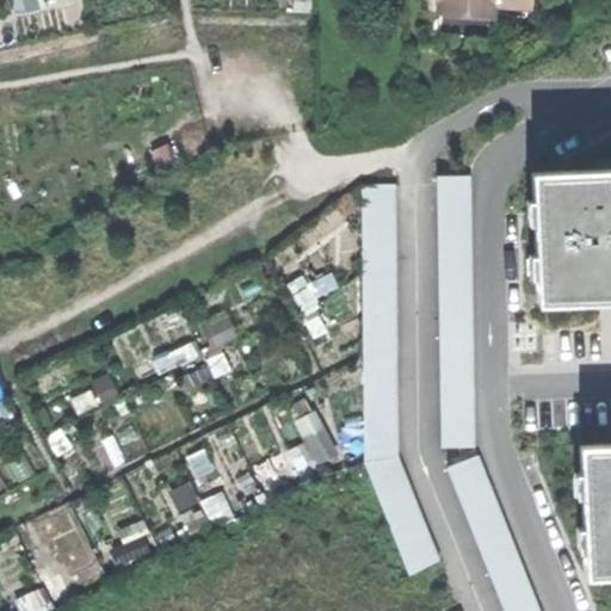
[(489,16),(526,18),(526,0),(440,0),(438,36),(488,39),(489,16)]
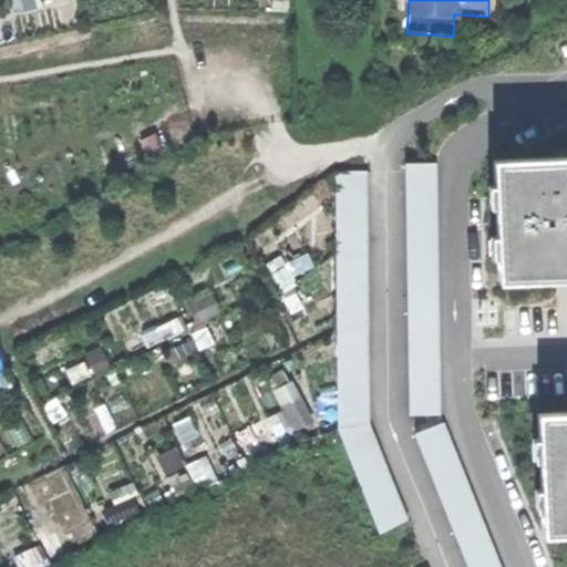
[(566,279),(566,156),(559,157),(550,157),(493,160),(494,185),(495,208),(497,236),(498,259),(500,284),(556,280),(562,280),(566,279)]
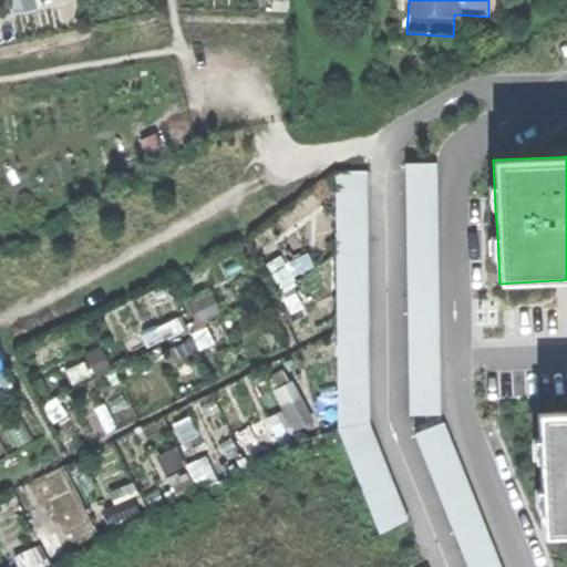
[(405,164),(410,414),(440,414),(436,164),(405,164)]
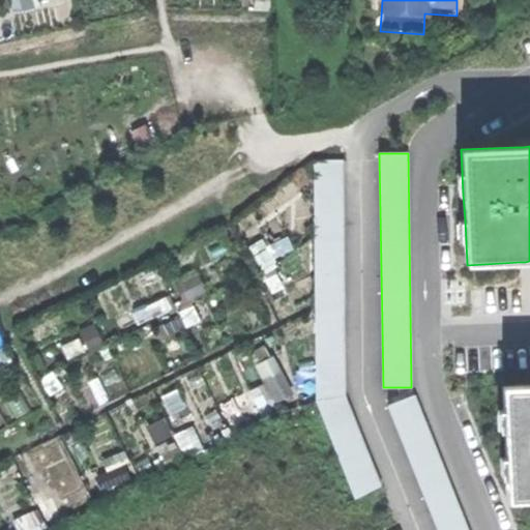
[(355,499),(382,487),(345,396),(343,159),(315,160),(316,402),(355,499)]
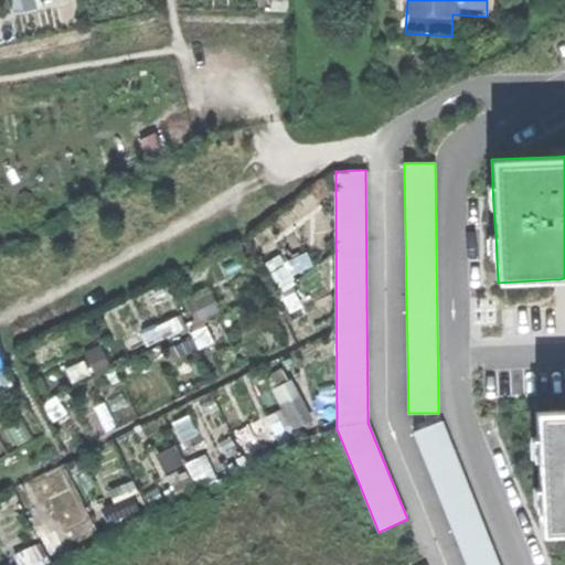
[(285,397),(294,428),(311,423),(302,392),(285,397)]
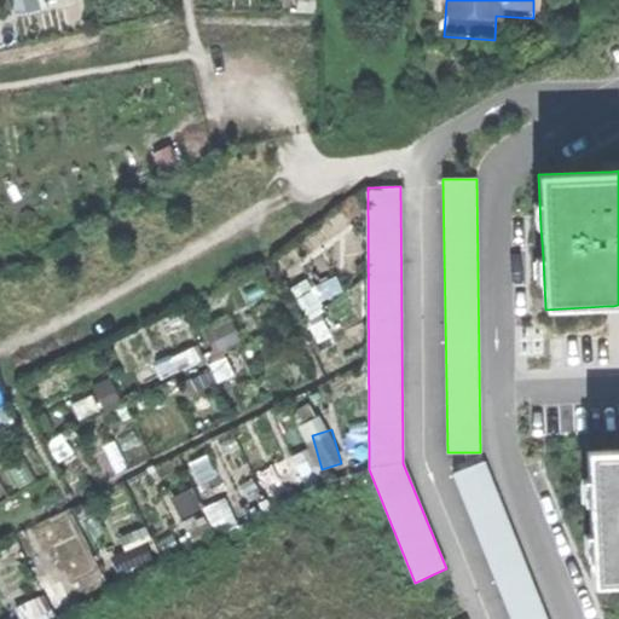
[(618,450),(586,451),(588,478),(589,503),(591,533),(593,559),(594,585),(618,584),(618,450)]
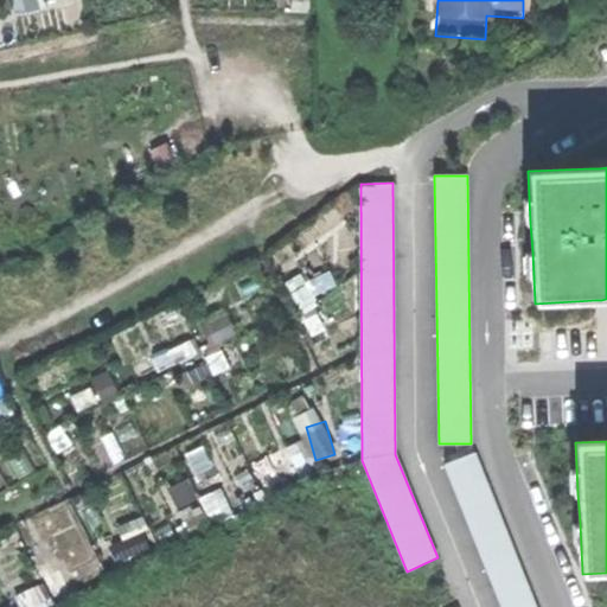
[(536,606),(474,453),(445,465),(502,606),(536,606)]
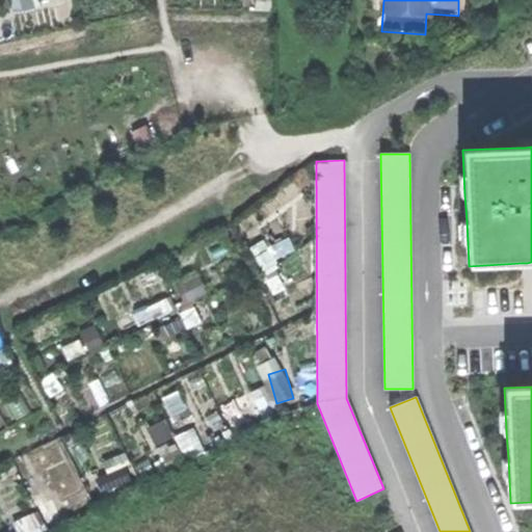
[(16,521),(21,531),(42,531),(65,520),(55,501),(16,521)]
